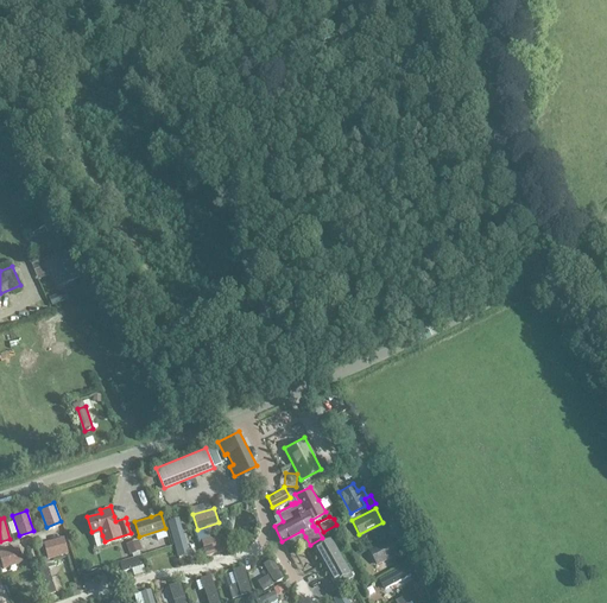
[(204,553),(225,547),(221,532),(200,538),(204,553)]
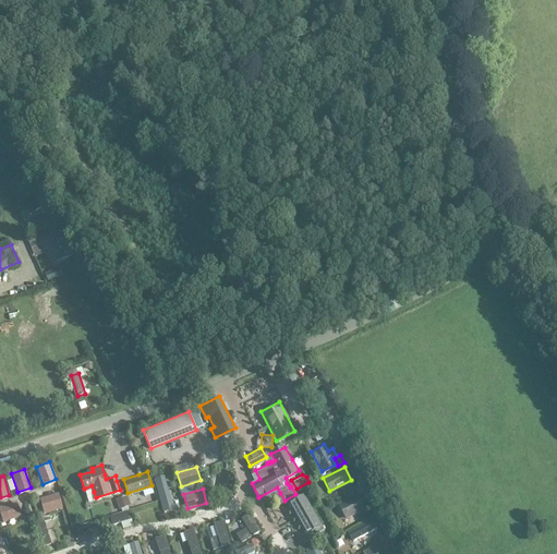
[(58,492),(39,496),(43,510),(62,505),(58,492)]
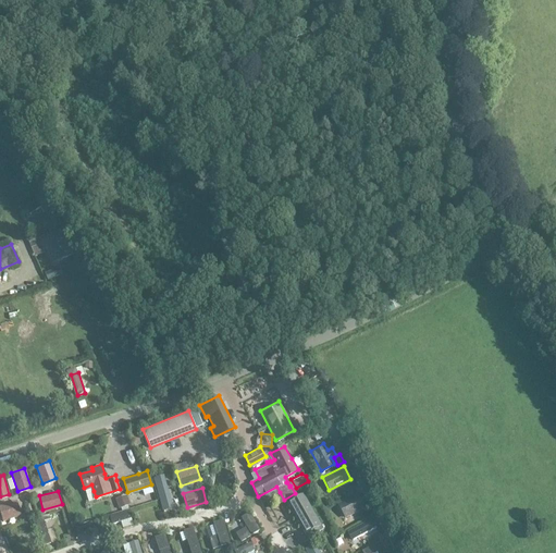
[(344,516),(365,505),(357,491),(336,502),(344,516)]
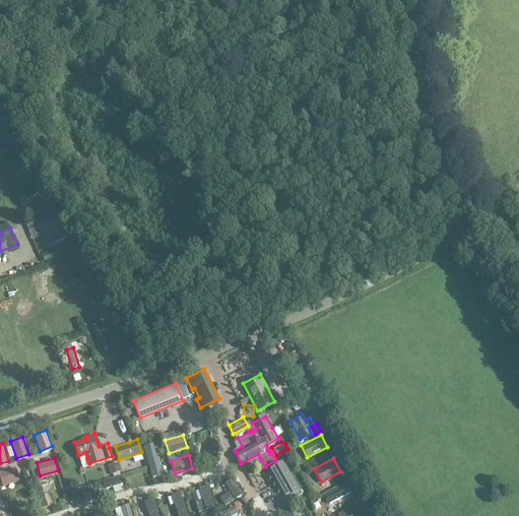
[(118,459),(108,462),(111,470),(112,470),(118,468),(120,467),(118,459)]
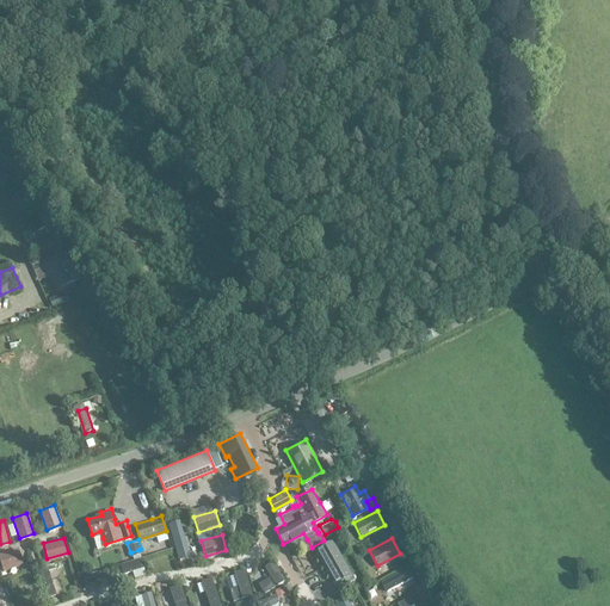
[(333,539),(315,549),(334,583),(344,577),(346,582),(355,577),(333,539)]
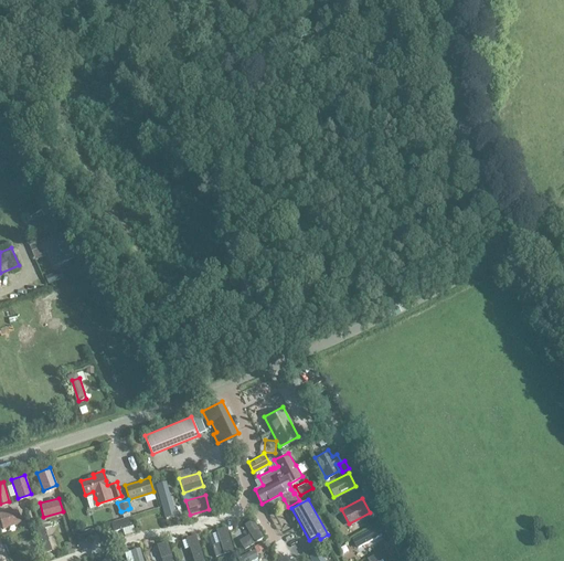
[(172,503),(165,505),(170,525),(177,522),(172,503)]
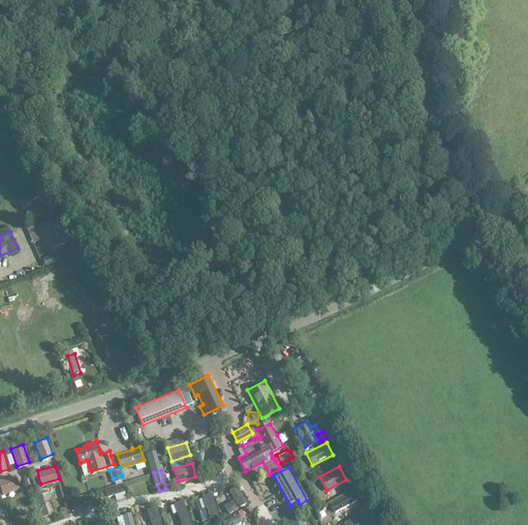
[(16,474),(0,479),(0,488),(1,492),(19,487),(16,474)]
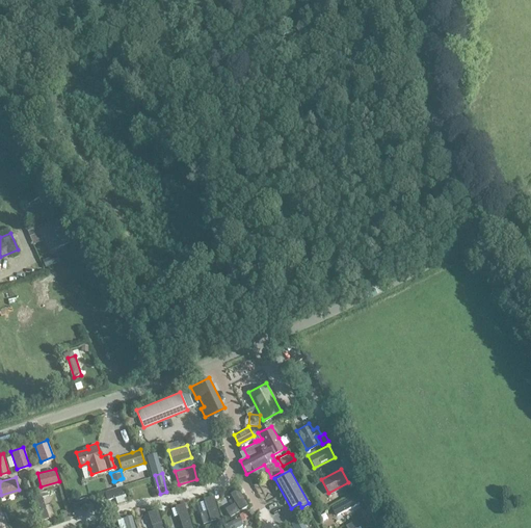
[(40,484),(20,491),(21,496),(42,490),(40,484)]
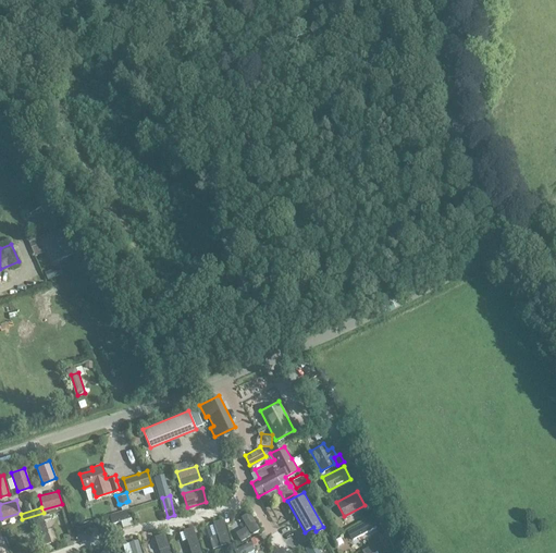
[(245,525),(235,531),(239,539),(250,532),(250,533),(259,528),(248,511),(239,515),(245,525)]
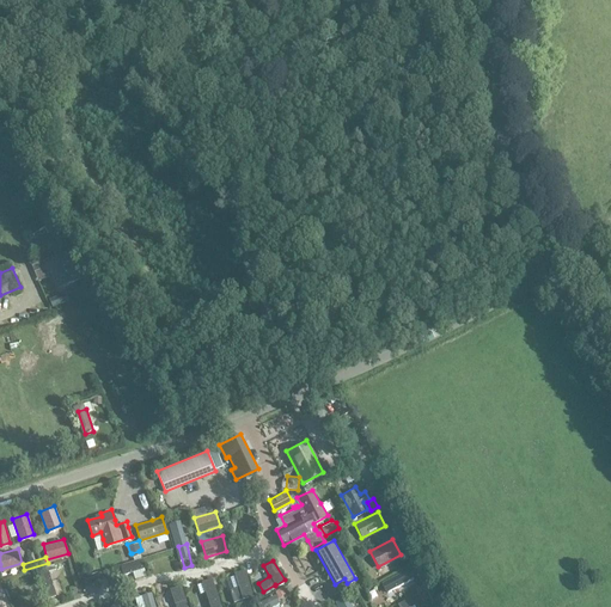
[(414,575),(409,565),(382,580),(386,589),(414,575)]
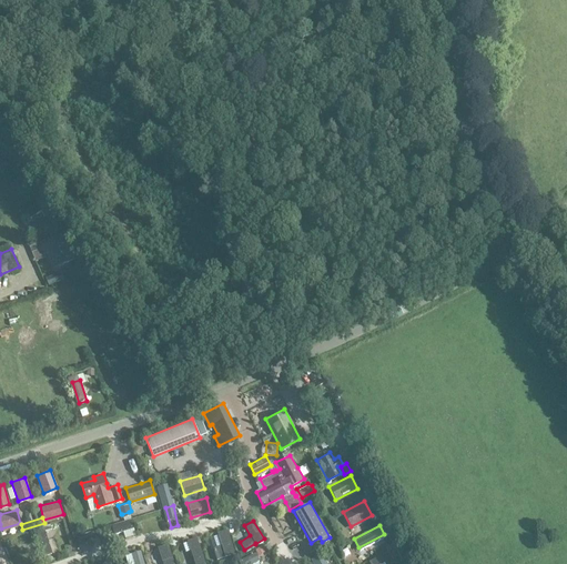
[(213,545),(212,546),(215,557),(224,555),(234,552),(226,527),(216,531),(218,533),(221,543),(213,545)]
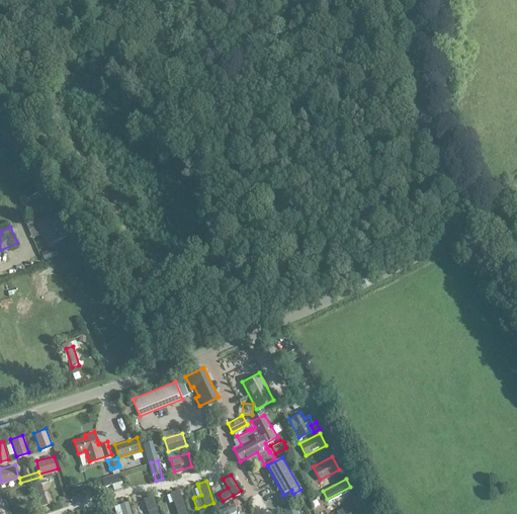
[(178,489),(170,492),(177,513),(181,513),(186,512),(178,489)]
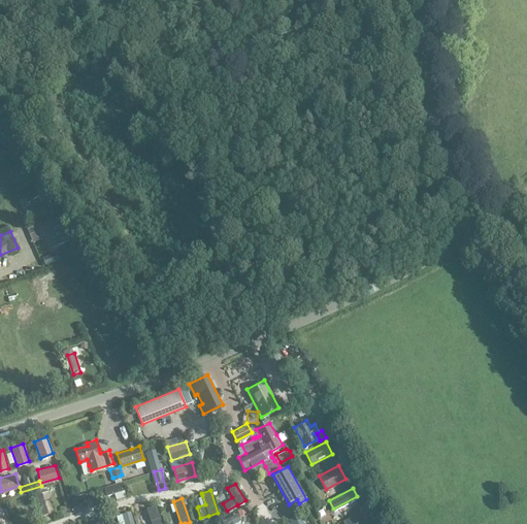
[(162,523),(156,502),(145,505),(150,519),(151,519),(152,523),(162,523)]
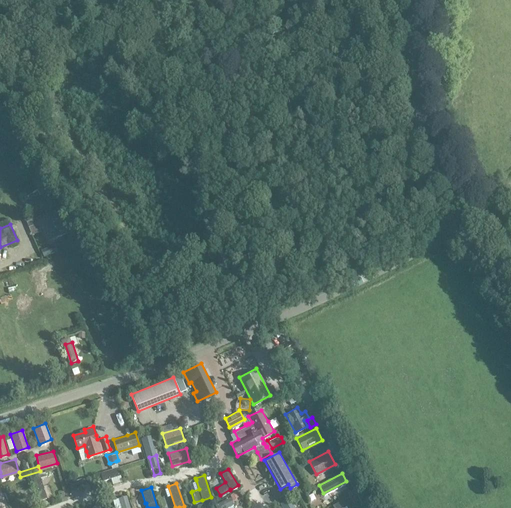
[(340,489),(325,495),(327,501),(342,495),(340,489)]
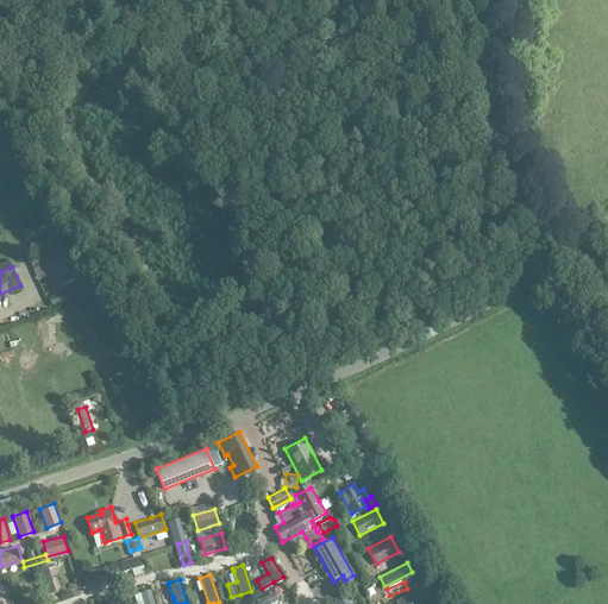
[(144,603),(152,603),(150,589),(142,590),(144,603)]
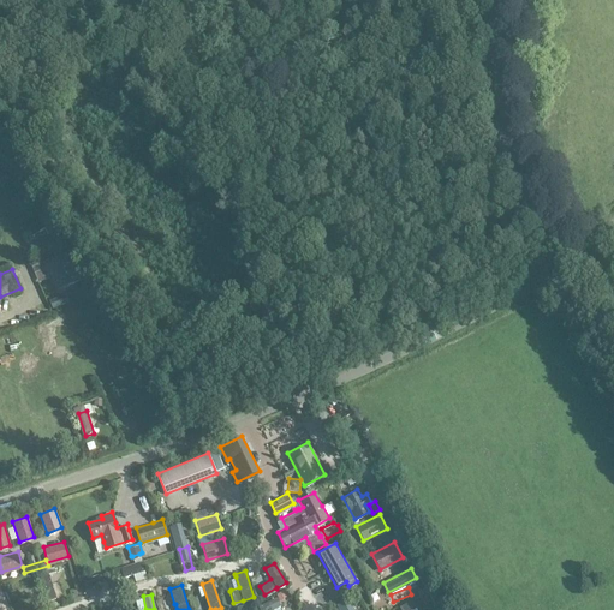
[(269,609),(270,609),(280,604),(276,596),(258,605),(261,609),(269,609)]
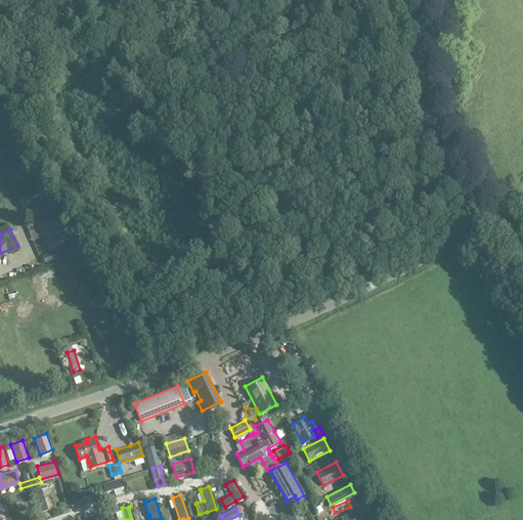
[(355,519),(362,519),(357,508),(341,516),(342,519),(348,519),(354,517),(355,519)]
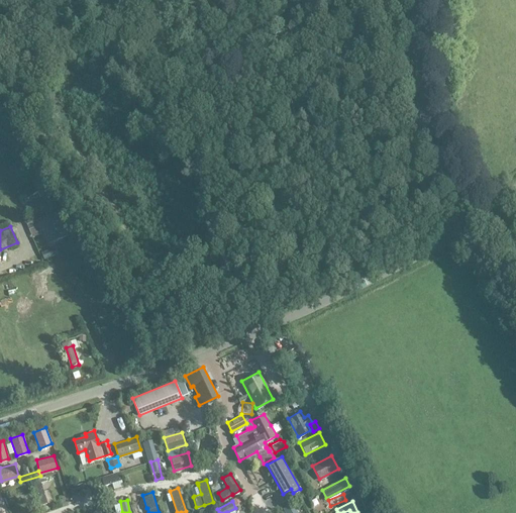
[(298,512),(292,502),(283,507),(286,512),(298,512)]
